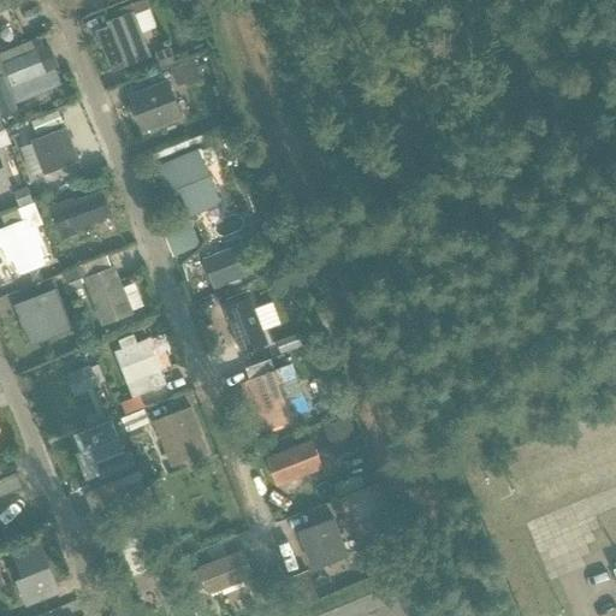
[(0,0),(0,12),(25,1),(24,0),(0,0)]
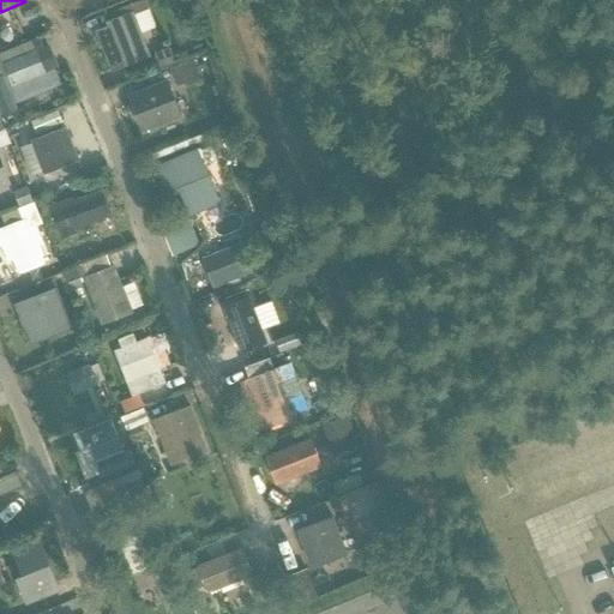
[(110,73),(150,59),(140,34),(156,28),(149,10),(146,11),(144,1),(114,11),(116,18),(103,23),(106,28),(95,32),(110,73)]
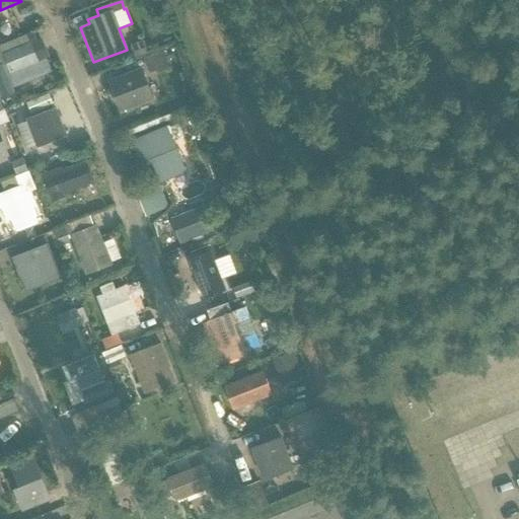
[(13,88),(52,73),(46,59),(49,58),(42,40),(35,42),(31,32),(0,45),(0,92),(3,100),(15,95),(13,88)]
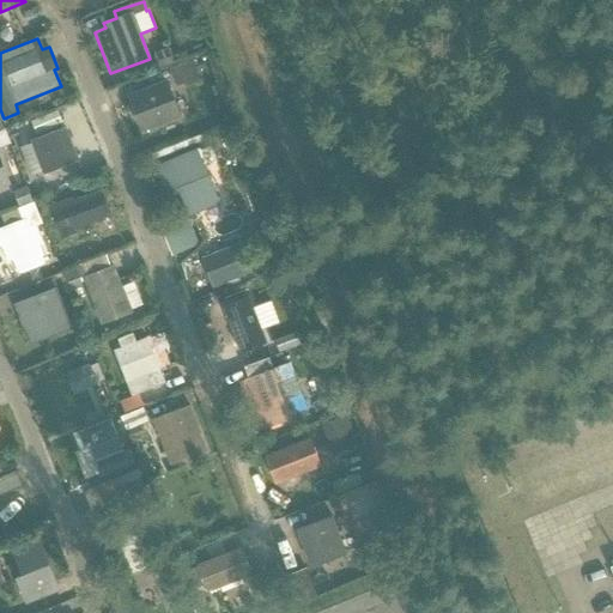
[(174,62),(169,48),(153,54),(158,68),(174,62)]
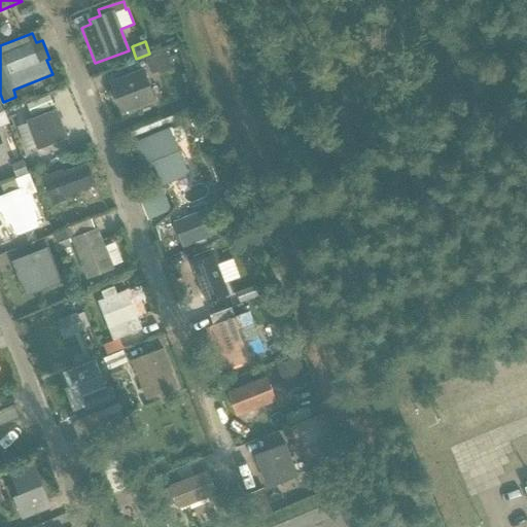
[(161,54),(161,53),(144,60),(150,75),(167,69),(165,63),(169,62),(165,53),(161,54)]
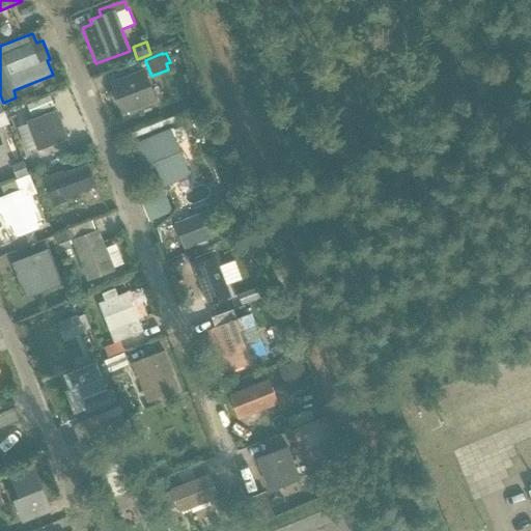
[(121,117),(157,105),(144,70),(109,83),(121,117)]
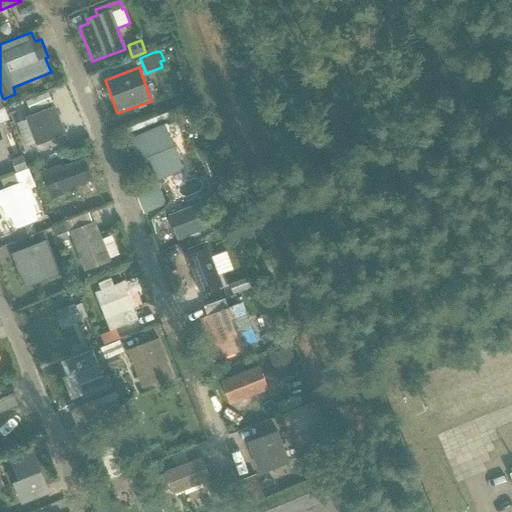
[(29,114),(52,105),(47,93),(25,102),(29,114)]
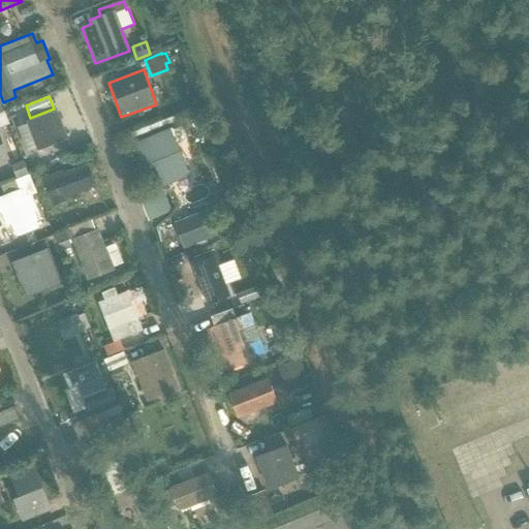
[(68,139),(57,110),(25,123),(26,124),(18,128),(27,152),(36,149),(37,152),(68,139)]
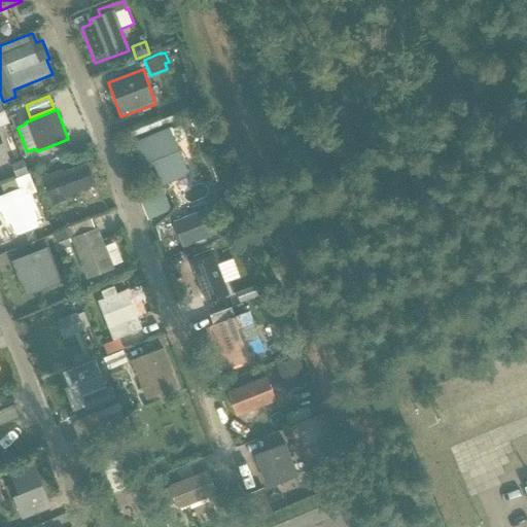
[(0,163),(9,160),(0,135),(0,128),(7,125),(3,112),(0,112),(0,163)]
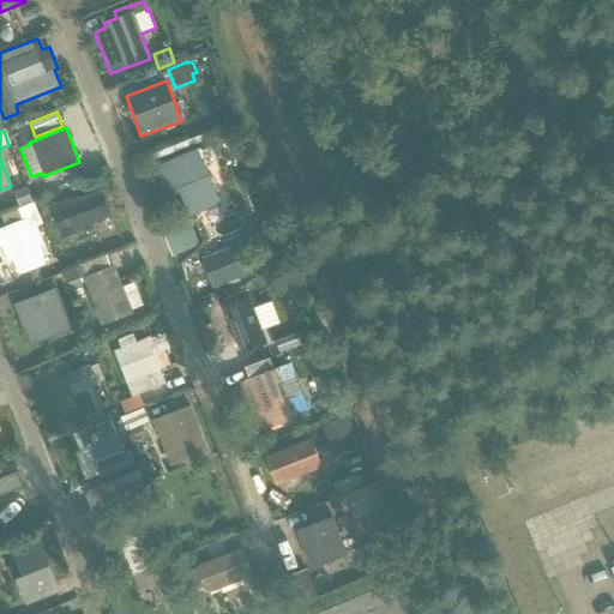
[(190,217),(218,205),(203,166),(216,161),(208,142),(204,143),(200,136),(152,155),(167,191),(178,186),(190,217)]
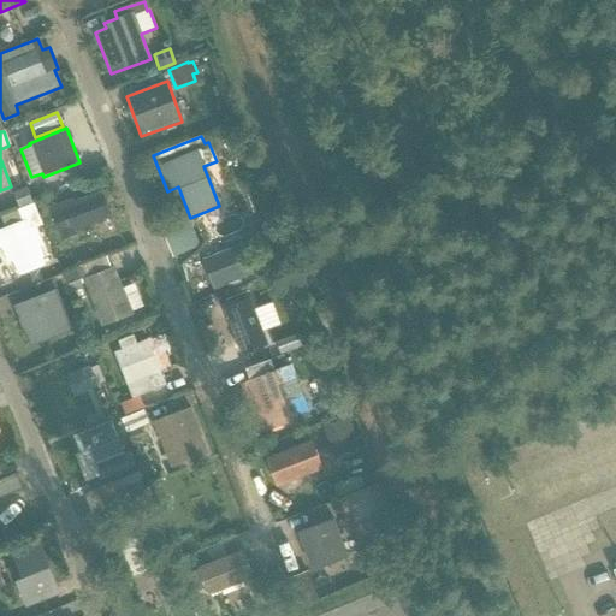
[(76,231),(107,219),(98,191),(72,201),(71,199),(49,207),(69,260),(71,259),(72,262),(84,258),(76,231)]
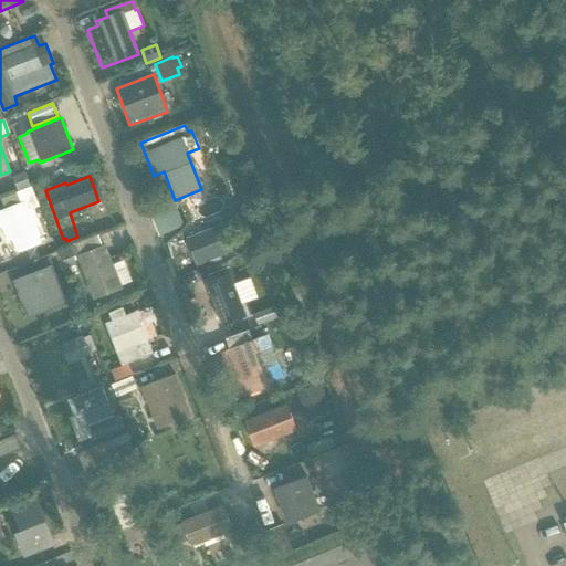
[(16,253),(41,244),(38,238),(42,236),(32,210),(40,208),(31,187),(0,199),(4,209),(0,211),(0,236),(3,243),(11,240),(16,253)]
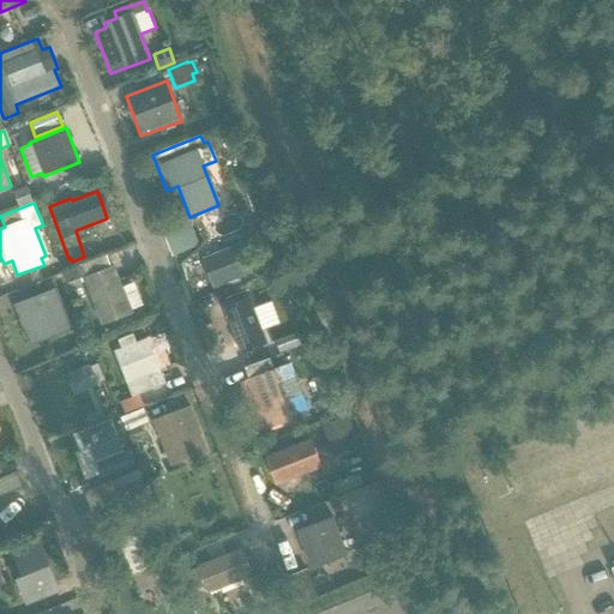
[(194,247),(197,242),(187,221),(161,232),(173,257),(194,247)]
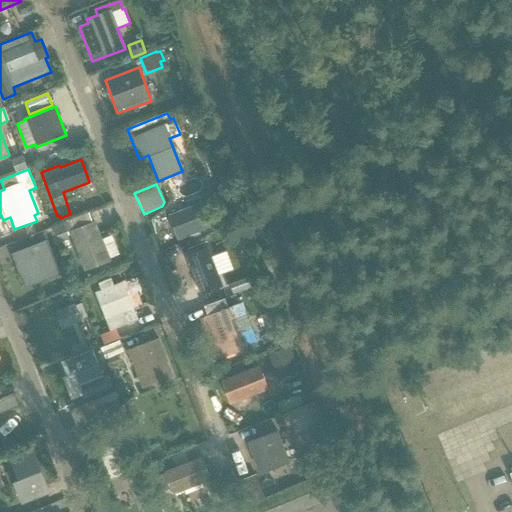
[(176,241),(210,229),(201,203),(167,215),(176,241)]
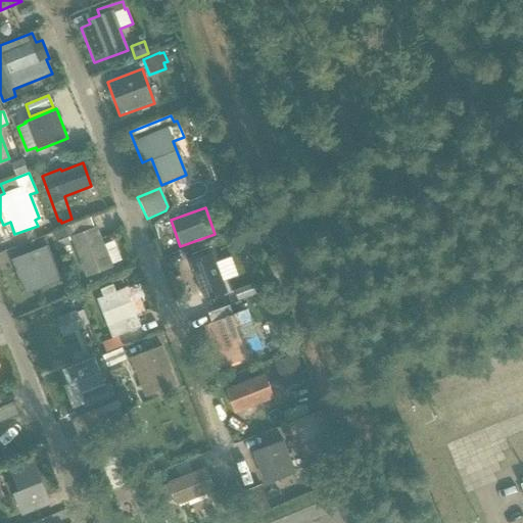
[(69,237),(93,228),(90,218),(63,227),(64,230),(54,233),(59,248),(62,248),(63,253),(70,251),(68,246),(69,245),(68,242),(70,241),(69,237)]
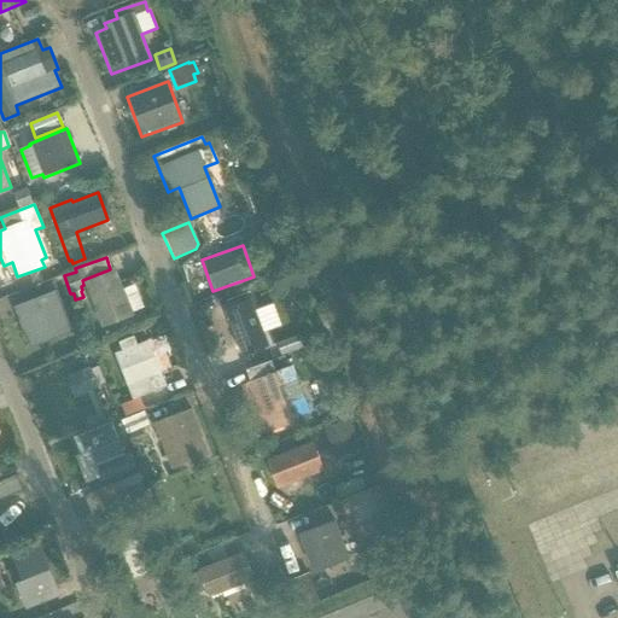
[(100,328),(133,316),(115,268),(110,269),(82,280),(83,285),(100,328)]
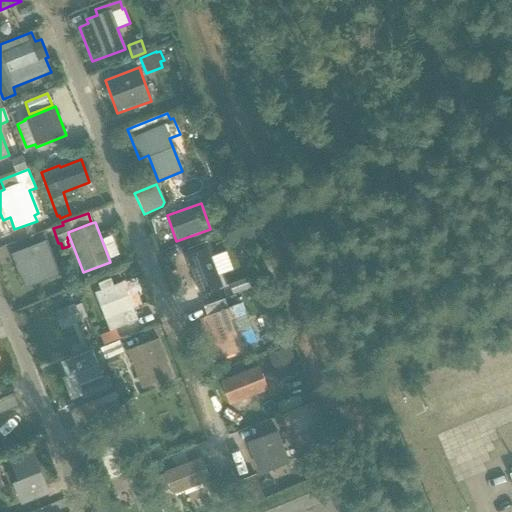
[(23,290),(60,276),(47,241),(10,254),(23,290)]
